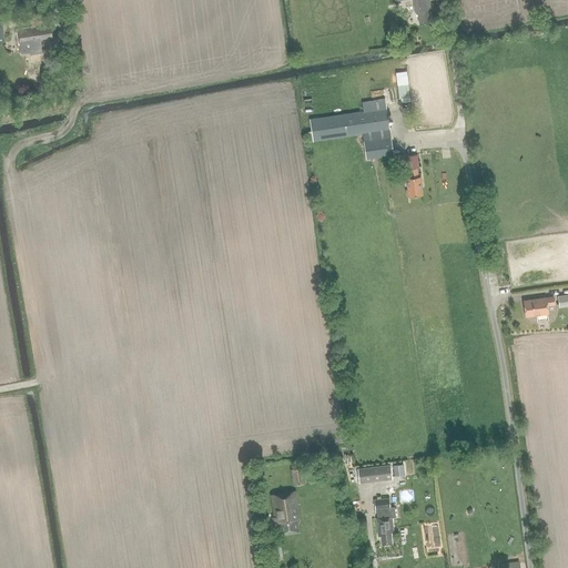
[(417,13),(418,26),(428,24),(428,21),(430,21),(427,0),(396,0),(397,1),(405,0),(412,0),(414,13),(417,13)]
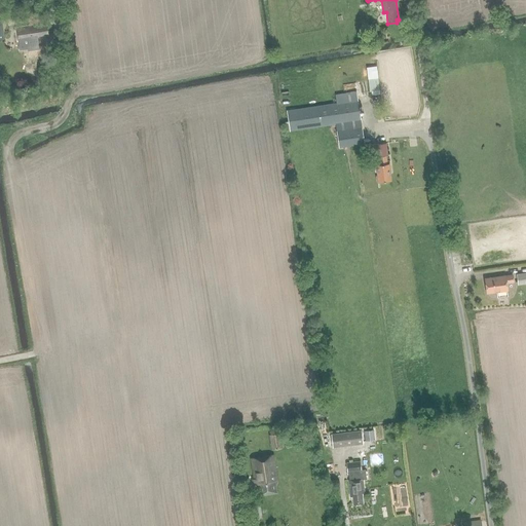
[(37,35),(48,34),(47,27),(44,27),(43,25),(36,26),(36,25),(16,28),(19,41),(38,38),(37,35)]
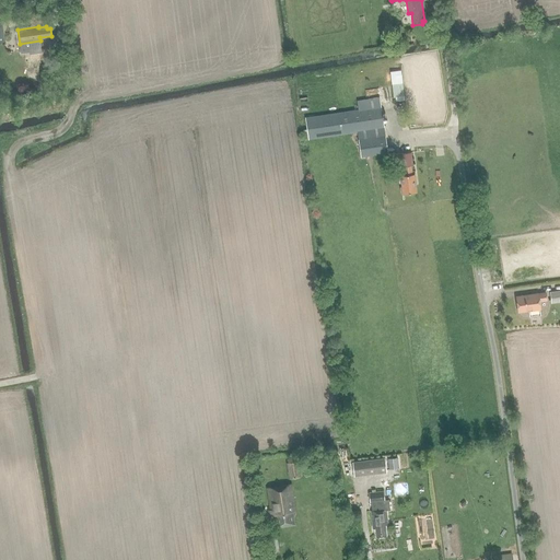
[(404,101),(403,84),(392,85),(393,97),(396,97),(396,102),(404,101)]
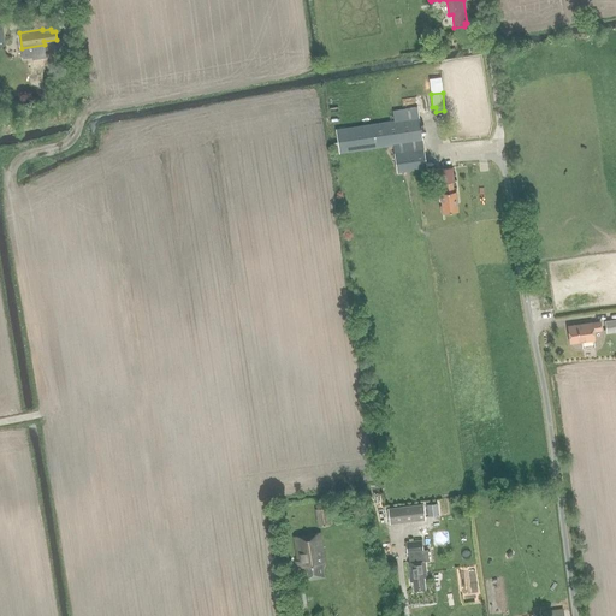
[(416,106),(402,108),(392,110),(395,120),(355,126),(354,120),(335,124),(338,153),(394,144),(397,173),(426,169),(416,106)]
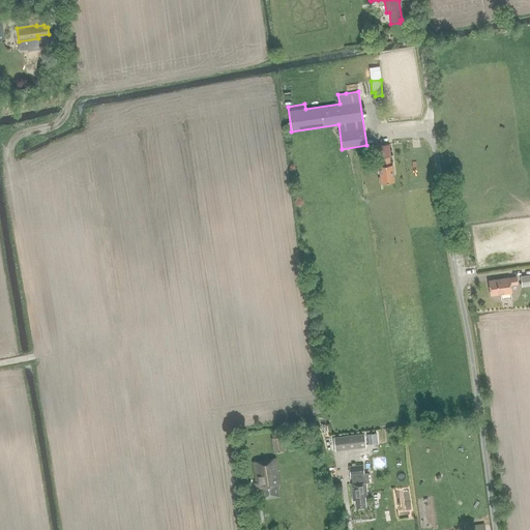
[(381,184),(394,183),(392,165),(390,166),(389,156),(390,156),(389,144),(377,146),(379,157),(381,157),(382,166),(378,167),(380,178),(378,178),(379,182),(380,182),(381,184)]
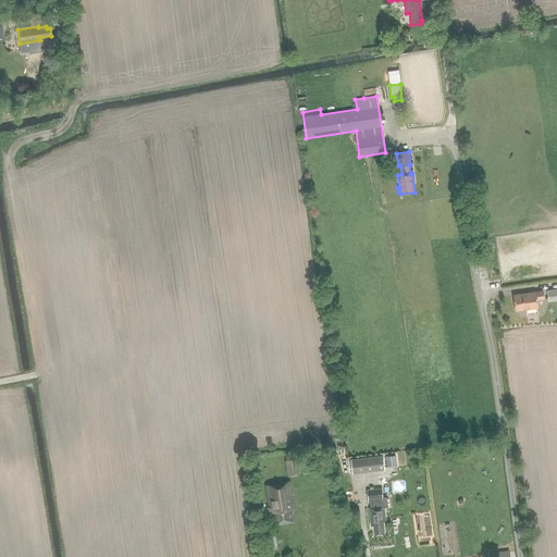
[(556,300),(556,288),(546,291),(548,302),(556,300)]
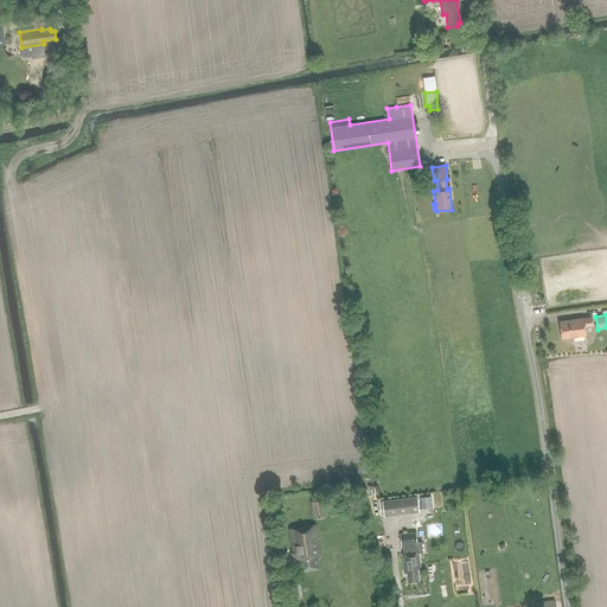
[(593,326),(592,318),(561,323),(563,339),(587,336),(586,327),(593,326)]
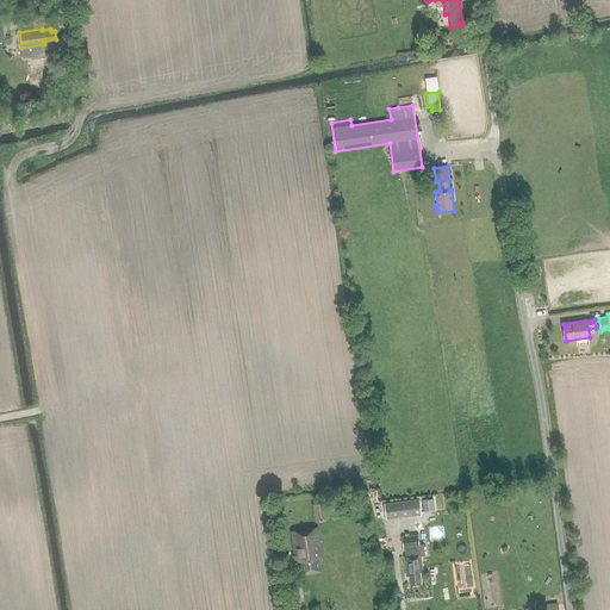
[(384,503),(386,517),(422,514),(421,499),(384,503)]
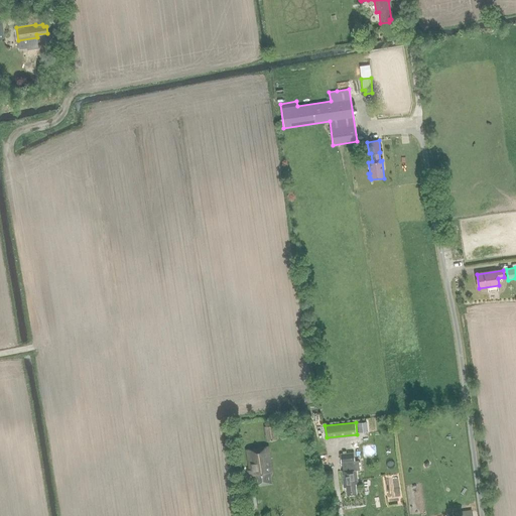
[(366,422),(357,423),(358,432),(367,431),(366,422)]
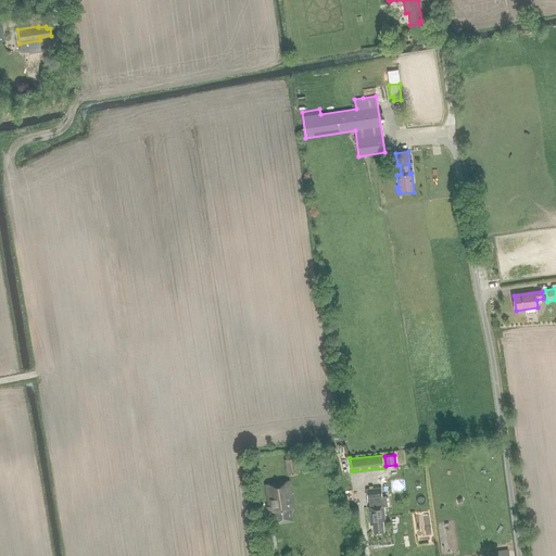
[(288,476),(298,474),(295,457),(286,459),(288,476)]
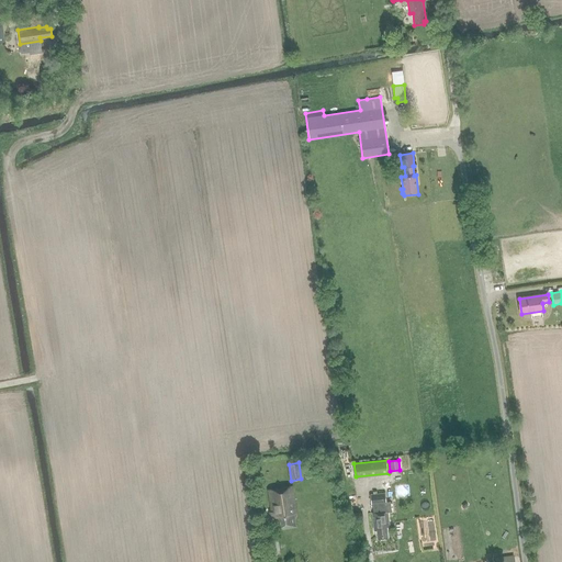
[(293,513),(295,513),(291,485),(268,489),(271,510),(270,510),(271,516),(274,516),(277,529),(294,526),(293,513)]
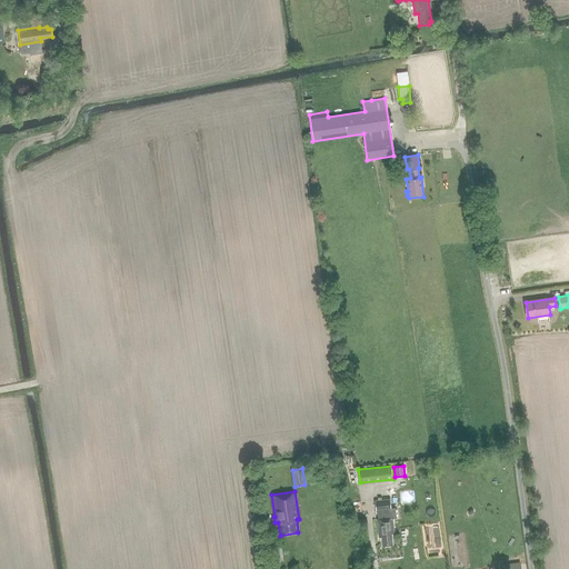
[(391,508),(390,499),(380,500),(380,498),(377,498),(378,500),(375,500),(376,510),(377,510),(378,519),(377,519),(379,537),(381,537),(381,541),(391,540),(390,528),(393,528),(392,519),(397,518),(396,508),(391,508)]
